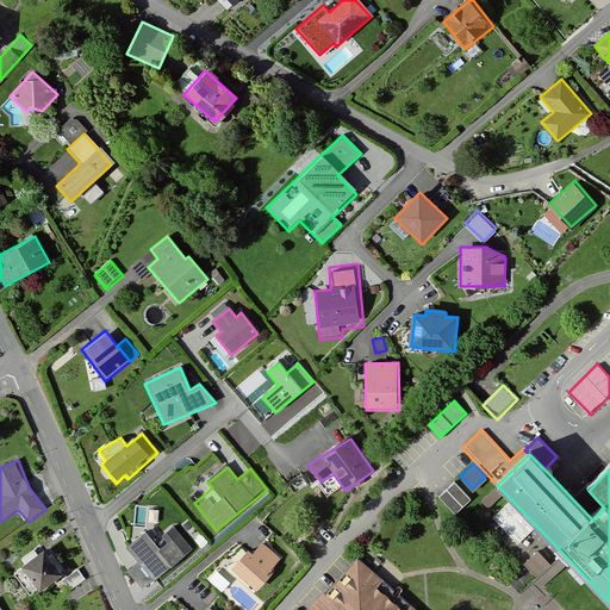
[(455,481),(440,496),(455,512),(471,498),(455,481)]
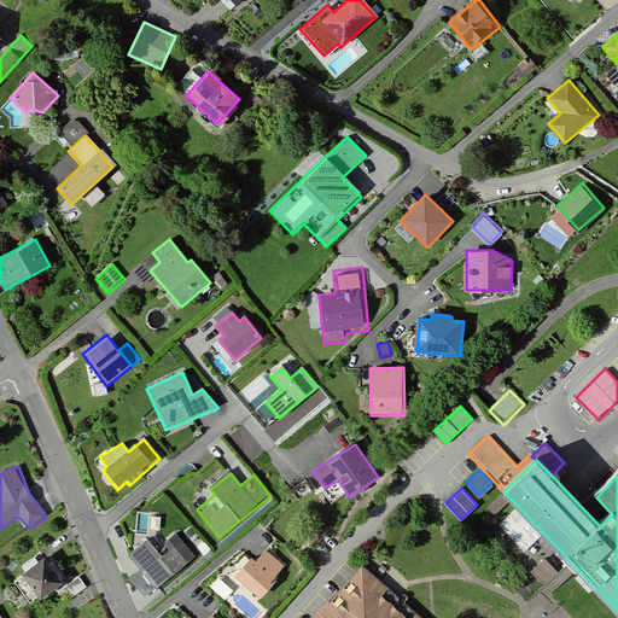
[(502,494),(489,507),(495,513),(508,500),(502,494)]
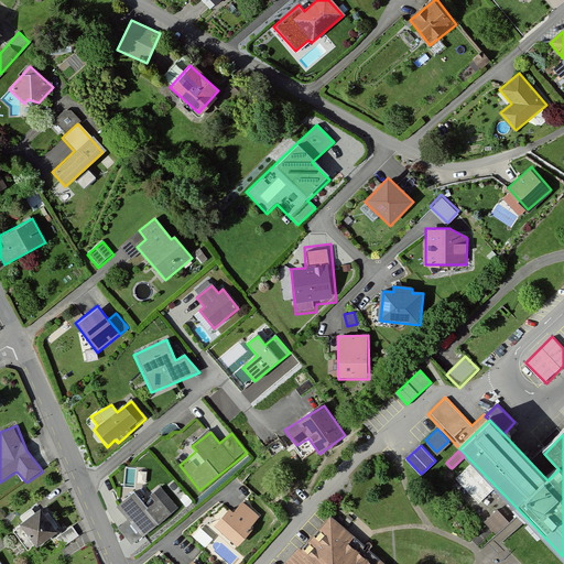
[(457,490),(463,486),(458,480),(453,486),(457,490)]
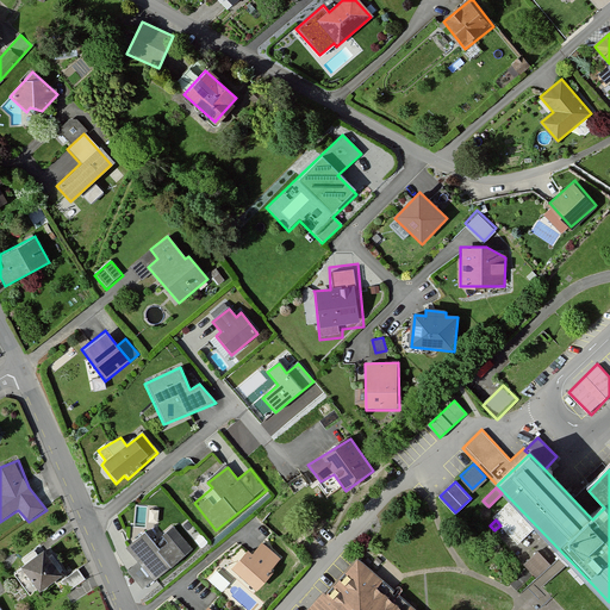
[(147,533),(126,549),(138,564),(126,573),(142,591),(192,551),(174,528),(162,537),(168,545),(162,551),(147,533)]
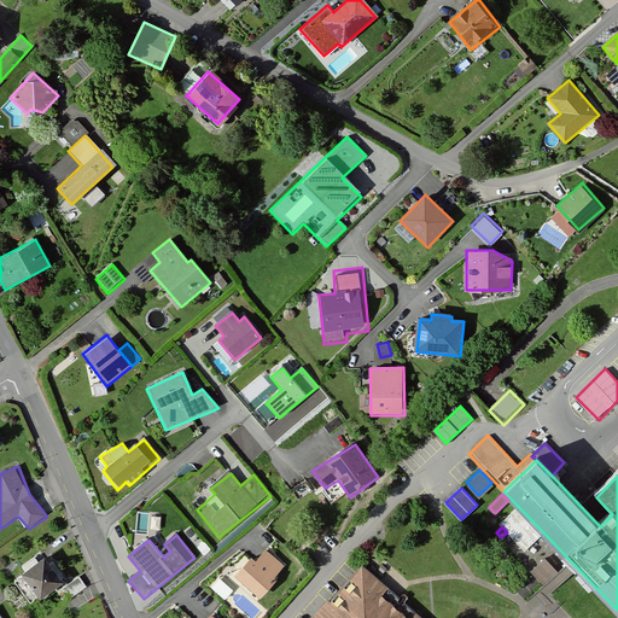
[(251,554),(234,573),(261,596),(278,577),(275,575),(285,564),(266,548),(256,559),(251,554)]
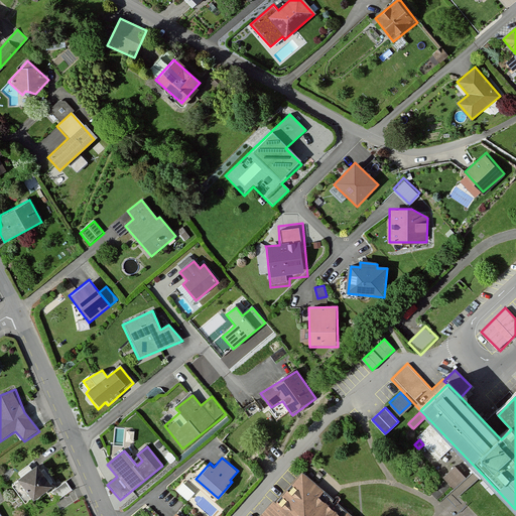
[(456,465),(443,475),(454,486),(466,475),(456,465)]
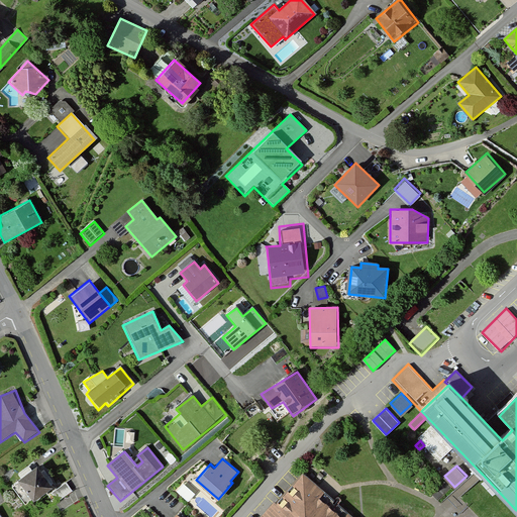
[(55,487),(38,467),(12,487),(27,507),(55,487)]
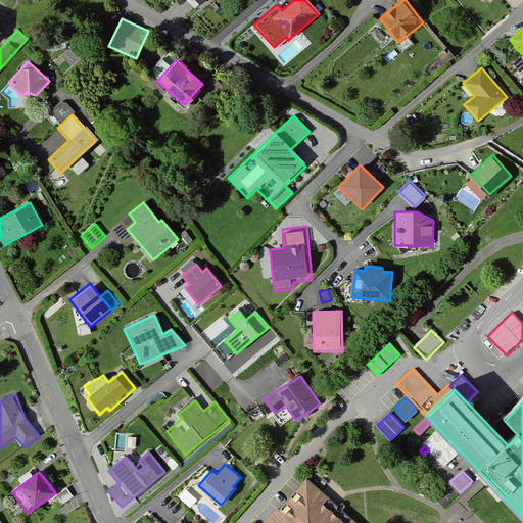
[(305,476),(264,522),(359,522),(338,505),(335,502),(305,476)]
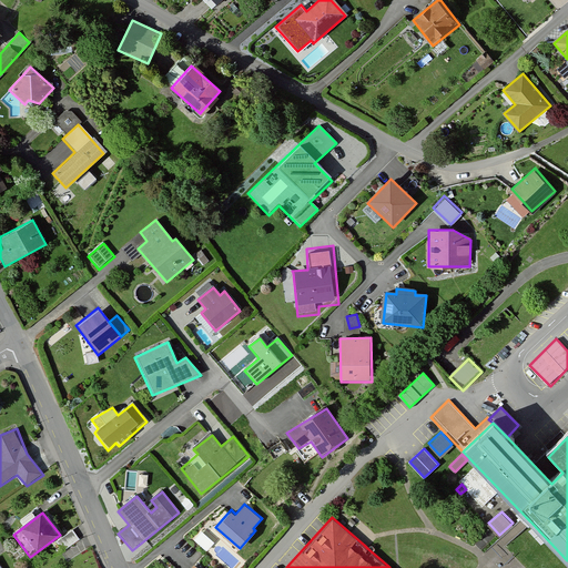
[(74,529),(56,541),(63,551),(81,540),(74,529)]
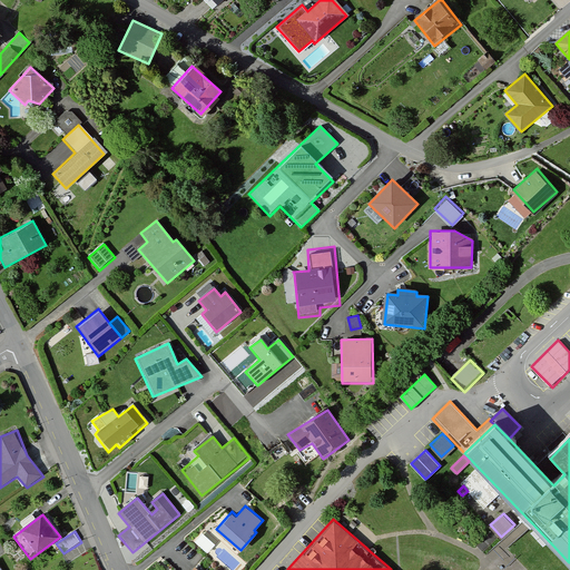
[(198,532),(194,541),(207,548),(212,539),(198,532)]
